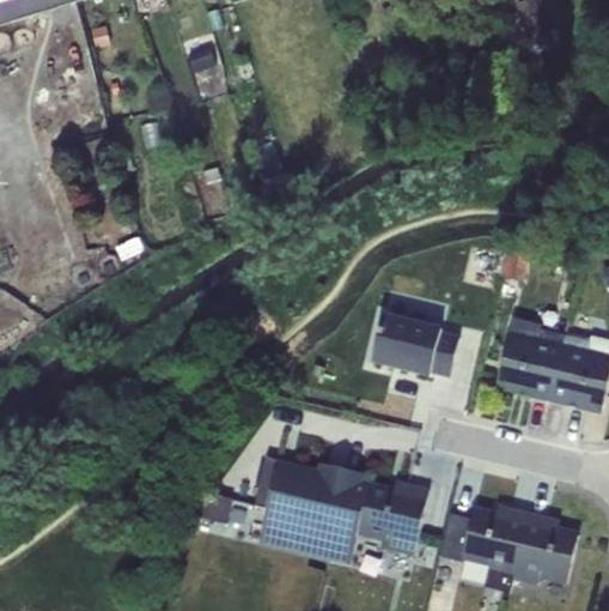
[(0,22),(69,0),(0,0),(0,22)]
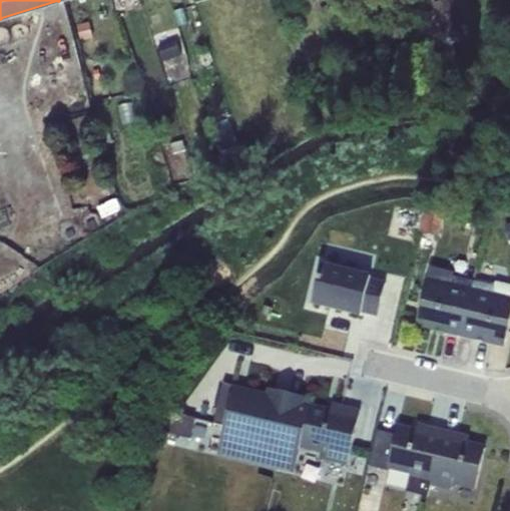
[(160,36),(150,39),(154,49),(163,47),(160,36)]
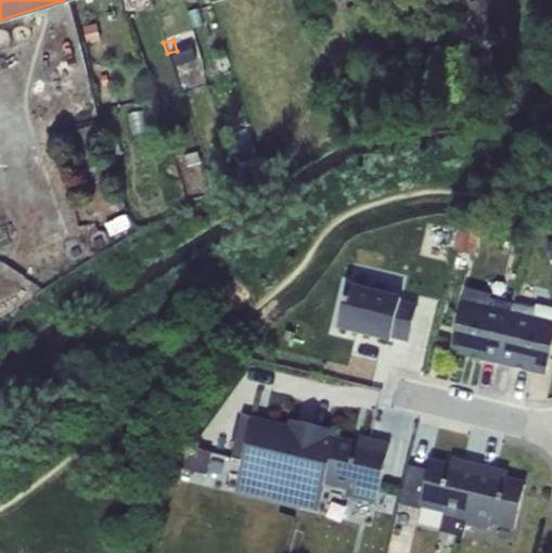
[(103,41),(94,47),(101,55),(108,50),(103,41)]
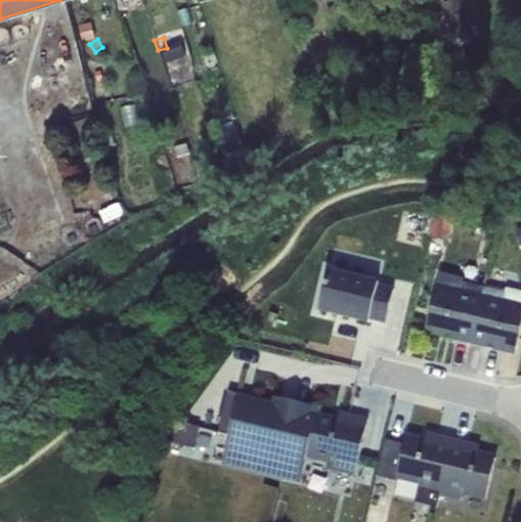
[(242,119),(219,125),(227,160),(251,154),(242,119)]
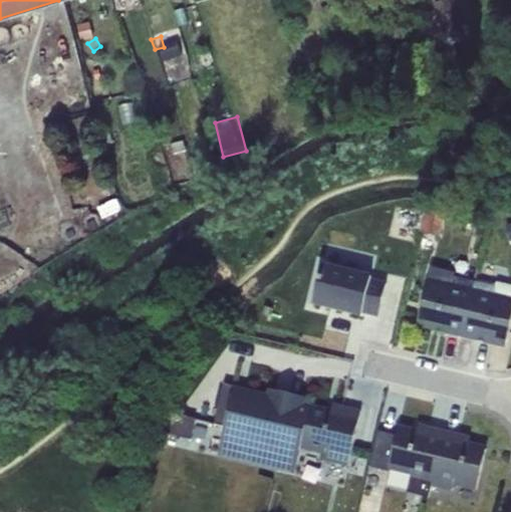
[(424,208),(418,231),(438,236),(443,213),(424,208)]
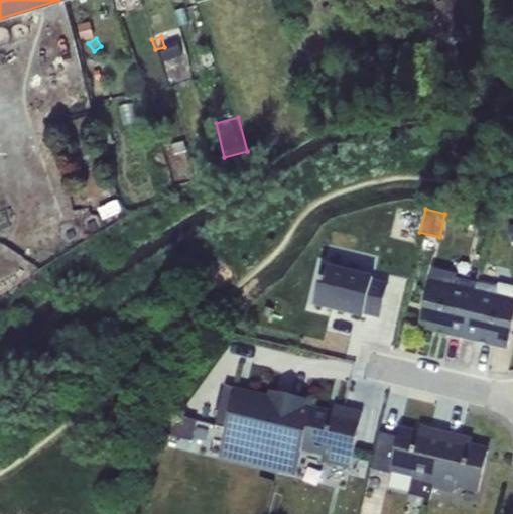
[(371,275),(322,263),(311,303),(361,314),(362,311),(378,315),(385,283),(370,279),(371,275)]
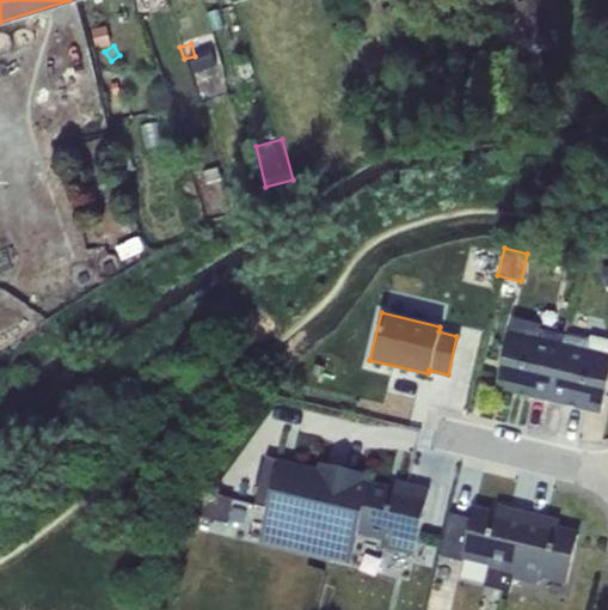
[(538,323),(510,317),(495,384),(516,389),(515,391),(546,400),(562,333),(538,327),(538,323)]
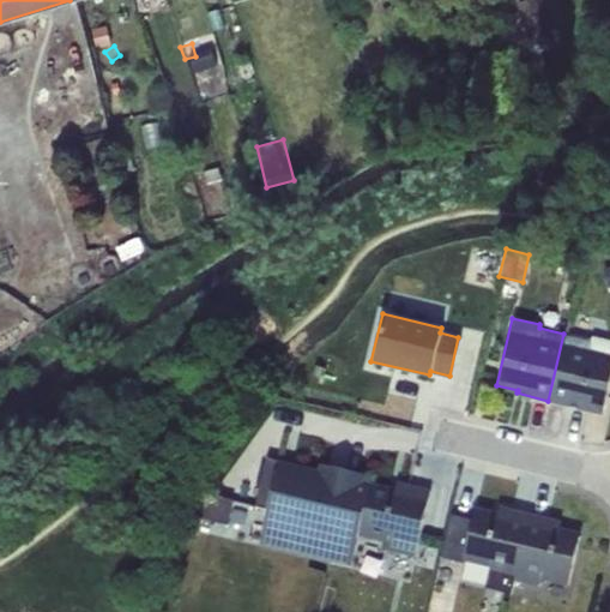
[(589,340),(563,334),(548,401),(579,408),(579,405),(601,411),(609,371),(609,340),(590,335),(589,340)]
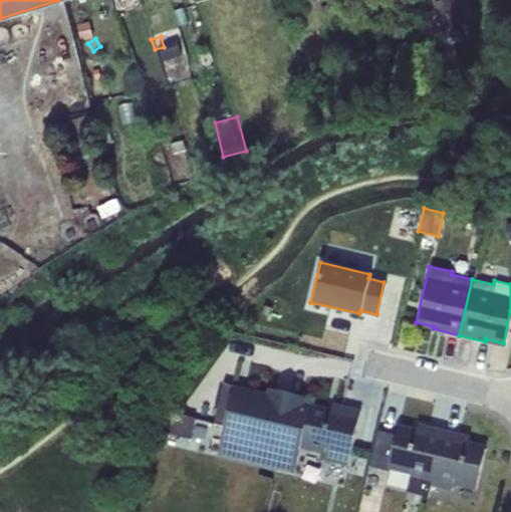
[(297,447),(308,405),(302,404),(304,397),(266,387),(265,393),(222,382),(213,422),(224,425),(216,454),(291,472),(297,447)]
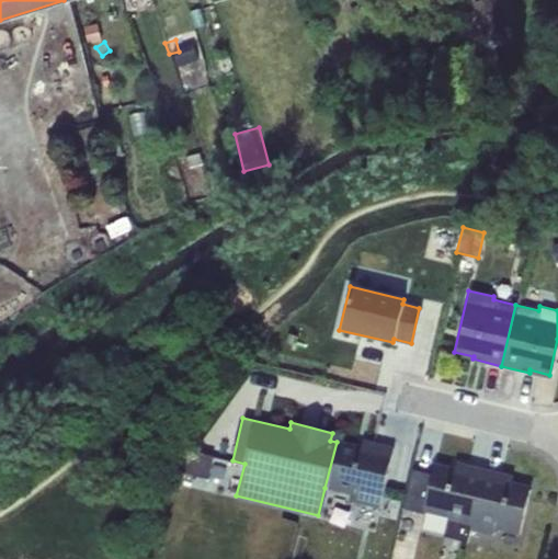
[(377,508),(391,447),(361,440),(359,447),(337,442),(325,488),(353,494),(352,501),(377,508)]
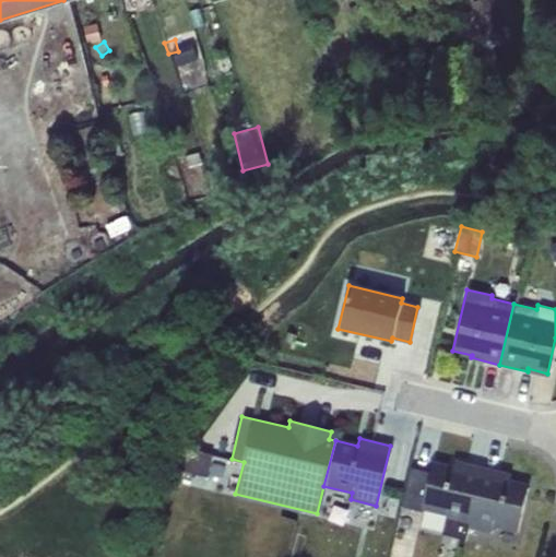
[(209,453),(181,447),(176,469),(203,476),(209,453)]
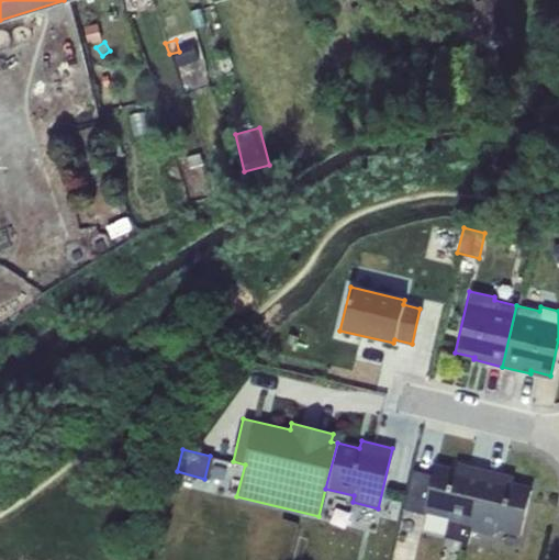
[(447,524),(469,529),(483,469),(455,462),(453,470),(433,466),(431,474),(412,469),(402,507),(448,518),(447,524)]
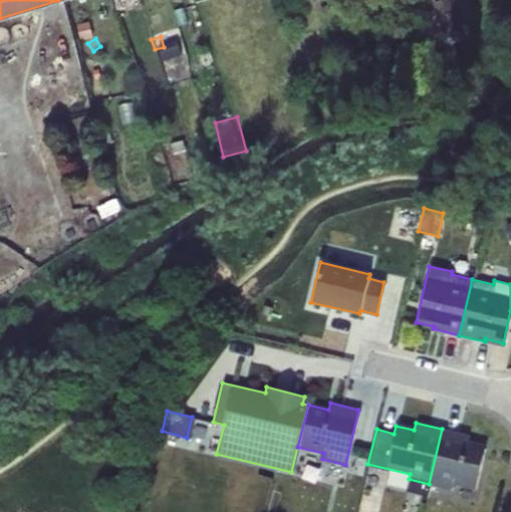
[(474,487),(484,447),(466,443),(467,436),(442,429),(429,484),(450,489),(451,481),(474,487)]
